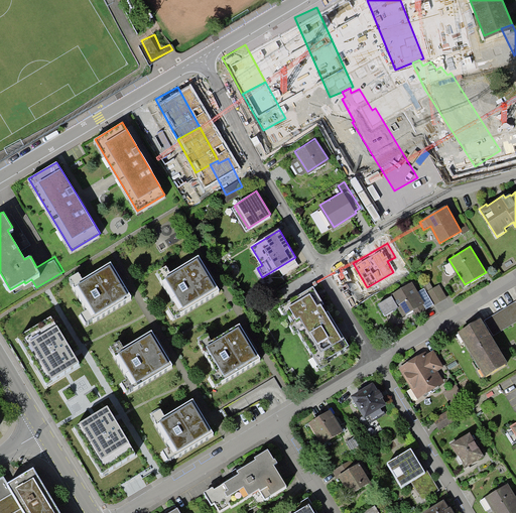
[(174,317),(219,291),(198,256),(160,278),(175,303),(168,307),(174,317)]
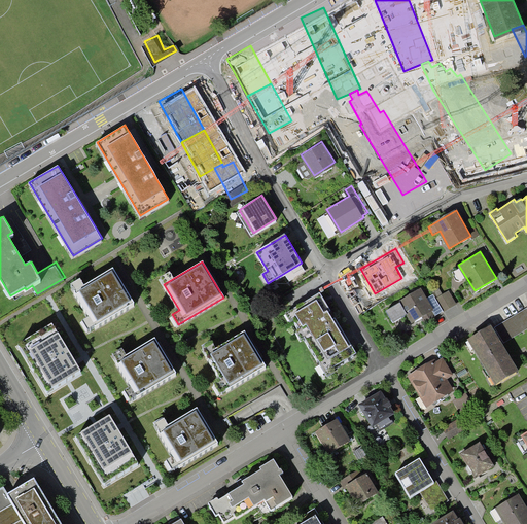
[(90,329),(135,300),(113,267),(75,292),(91,315),(83,319),(90,329)]
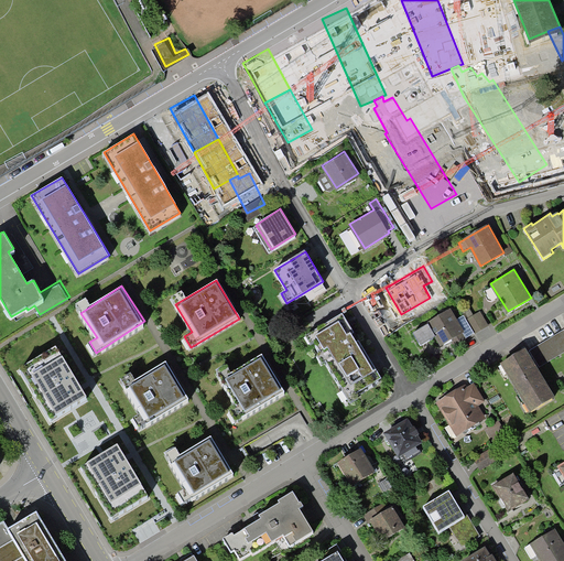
[(455,344),(489,323),(480,309),(466,317),(464,313),(457,316),(451,306),(426,321),(429,323),(413,332),(421,343),(435,335),(441,344),(452,338),(455,344)]
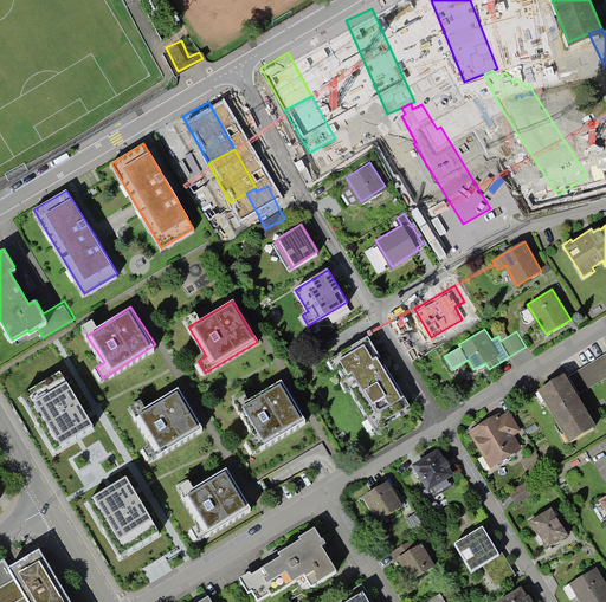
[(406,406),(365,337),(331,357),(373,426),(406,406)]
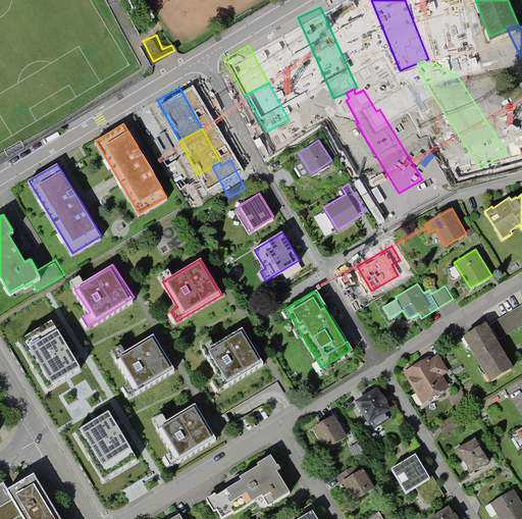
[(81,370),(51,319),(14,340),(45,391),(81,370)]
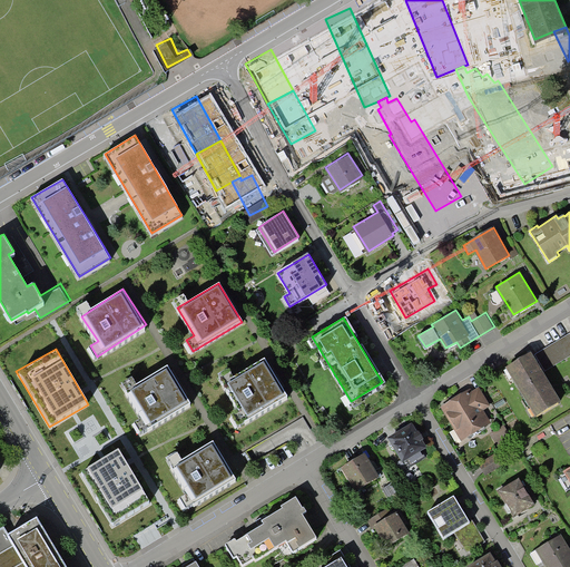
[(537,414),(561,399),(532,351),(508,365),(537,414)]
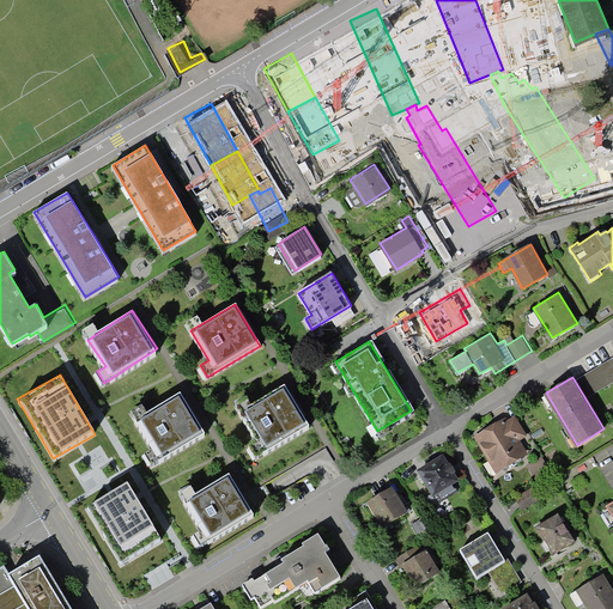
[(256,456),(309,426),(285,383),(240,409),(258,440),(250,445),(256,456)]
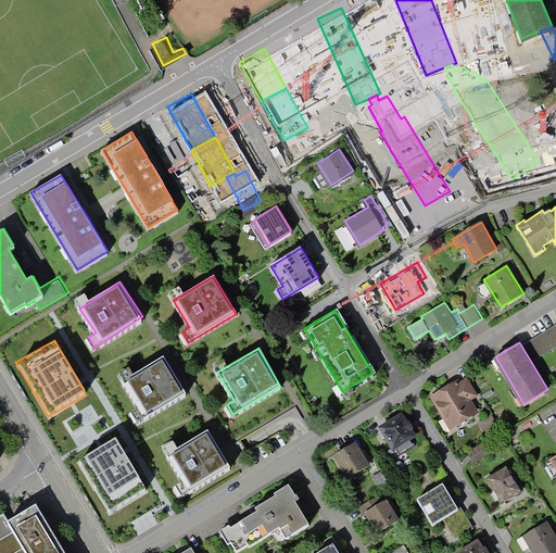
[(136,422),(185,391),(162,355),(121,381),(136,406),(129,411),(136,422)]
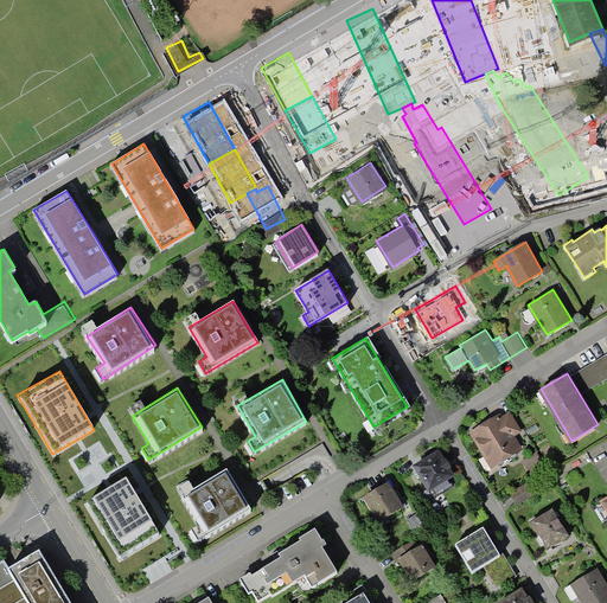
[(491,467),(525,448),(518,434),(524,431),(512,408),(471,429),(491,467)]
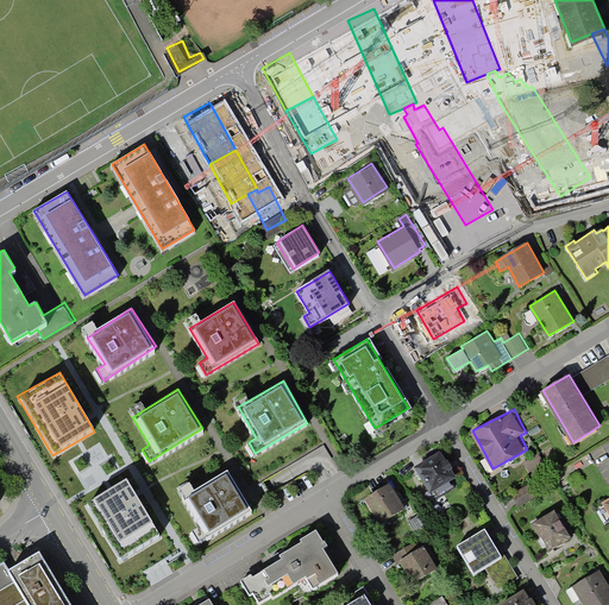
[(531,470),(546,461),(540,449),(525,459),(531,470)]
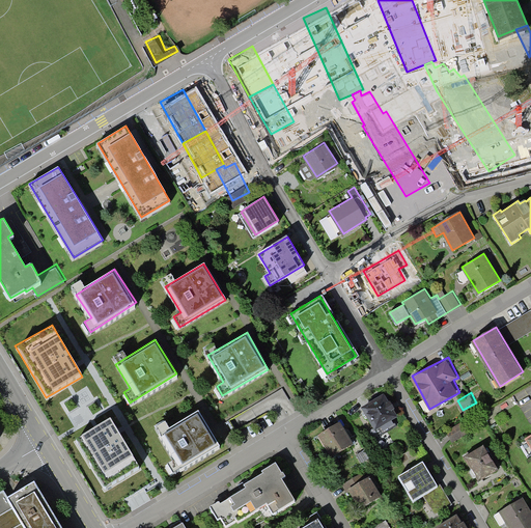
[(375,426),(398,413),(387,393),(364,406),(375,426)]
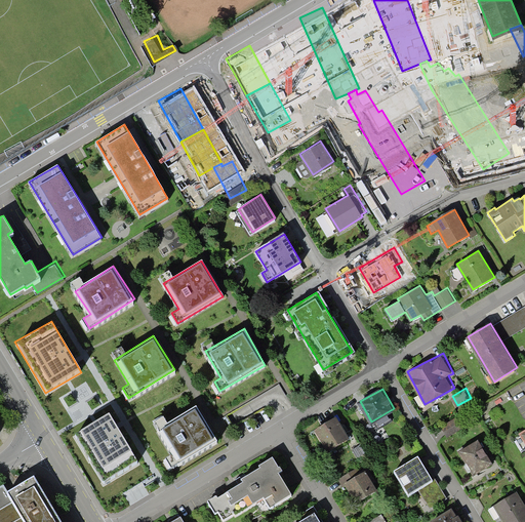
[(169,468),(215,440),(194,405),(155,429),(171,454),(164,458),(169,468)]
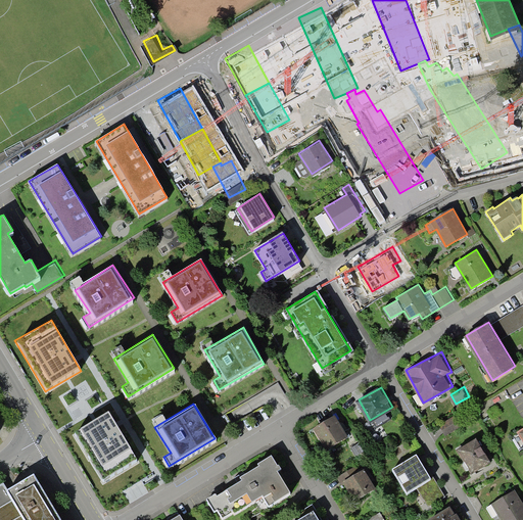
[(323,443),(344,430),(332,410),(310,423),(323,443)]
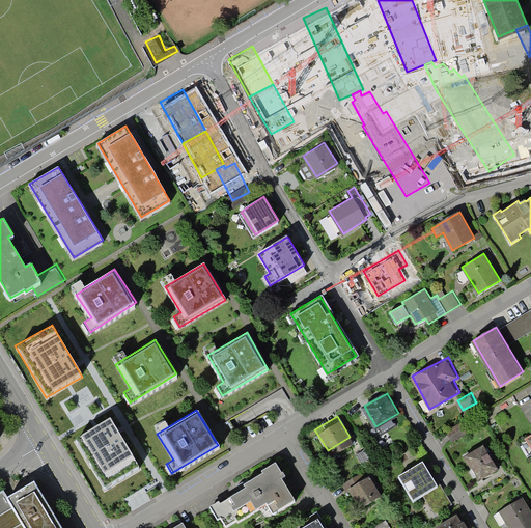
[(141,470),(111,418),(74,439),(105,491),(141,470)]
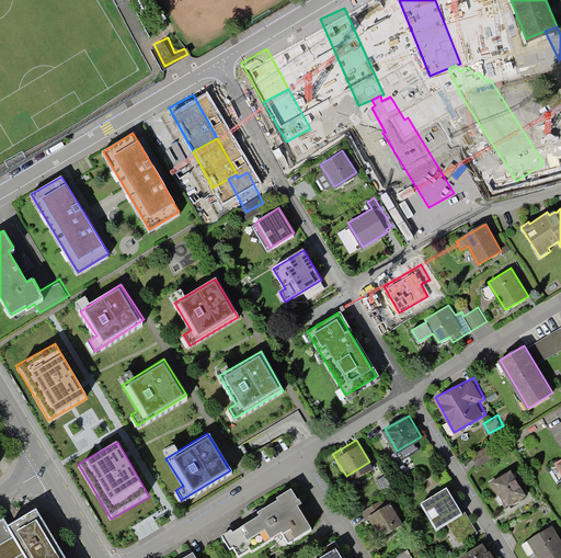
[(477,463),(493,453),(485,442),(469,452),(477,463)]
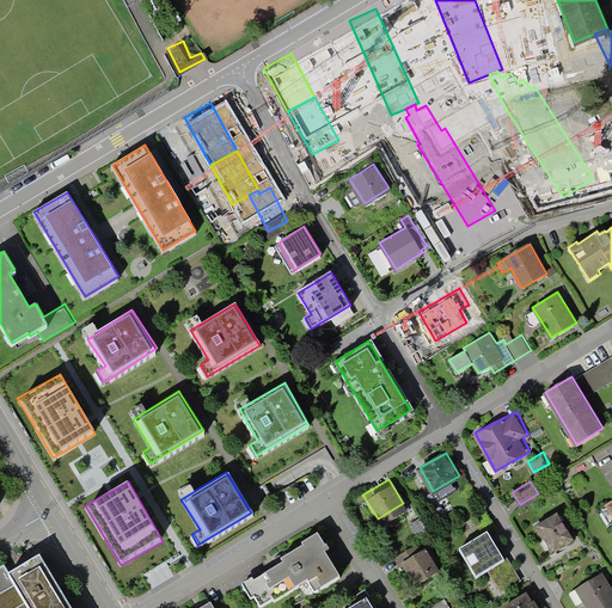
[(552,553),(574,540),(557,513),(536,526),(552,553)]
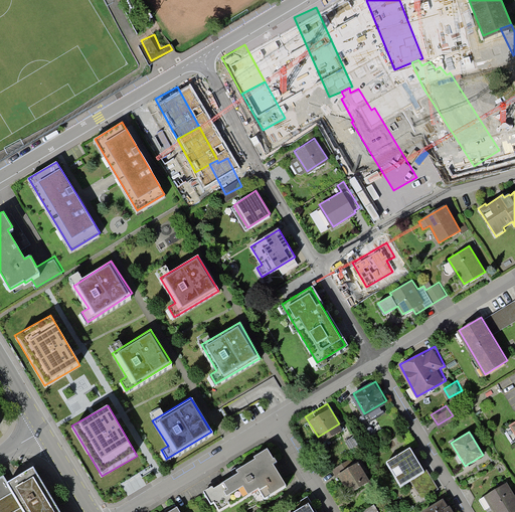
[(422,497),(440,487),(414,445),(386,461),(401,486),(411,479),(422,497)]
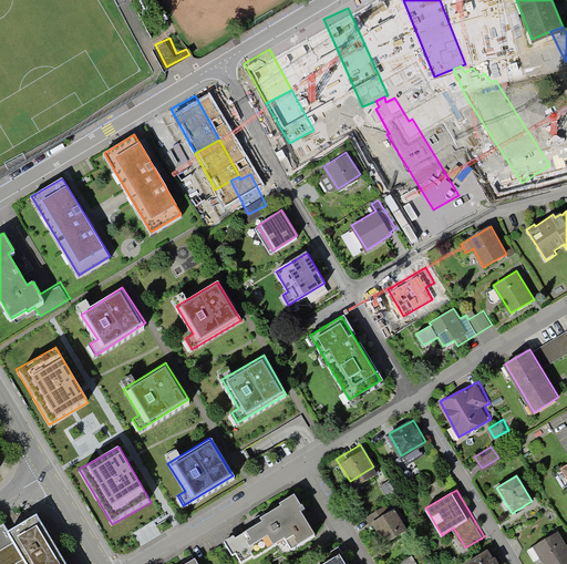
[(290,547),(315,532),(300,509),(305,506),(296,492),(259,514),(261,519),(245,529),(225,541),(234,554),(237,552),(244,562),(285,536),(290,547)]
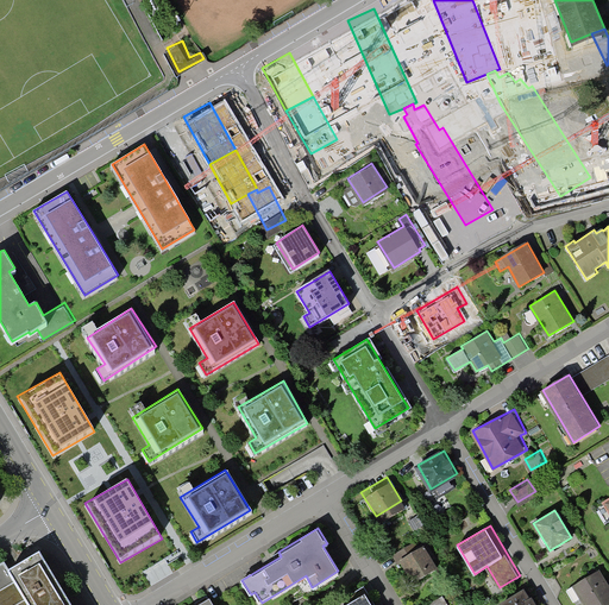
[(409,577),(434,562),(419,536),(395,550),(409,577)]
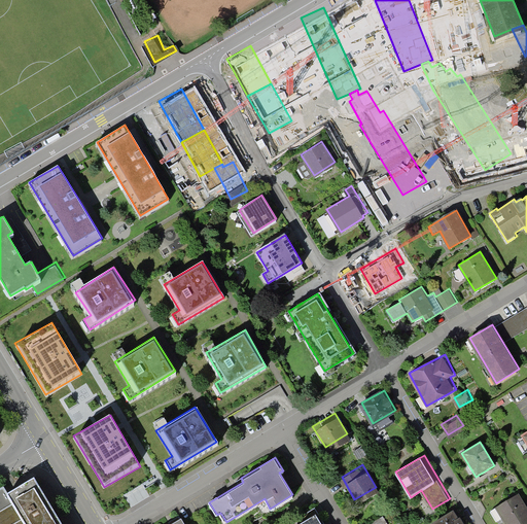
[(504,523),(526,523),(526,507),(519,493),(490,510),(497,522),(502,519),(504,523)]
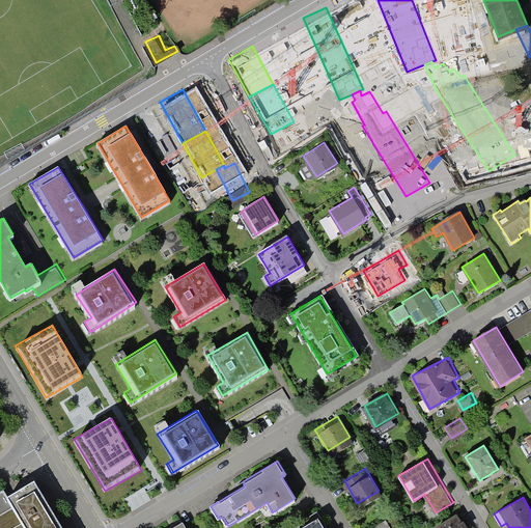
[(437,527),(467,527),(458,513),(437,527)]
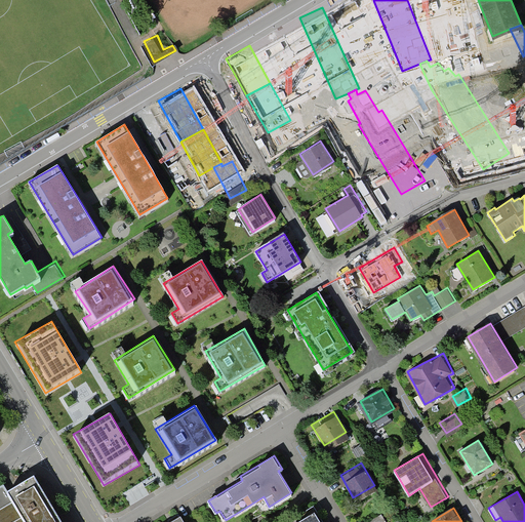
[(370,518),(371,521),(389,521),(386,512),(370,518)]
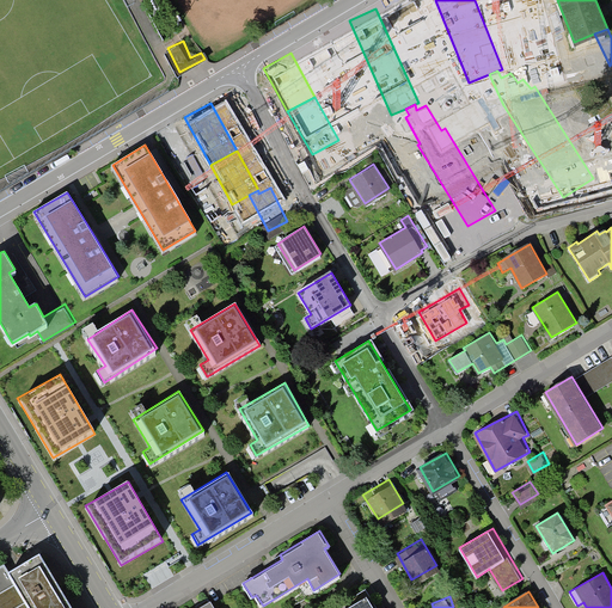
[(375,607),(371,597),(352,607),(375,607)]
